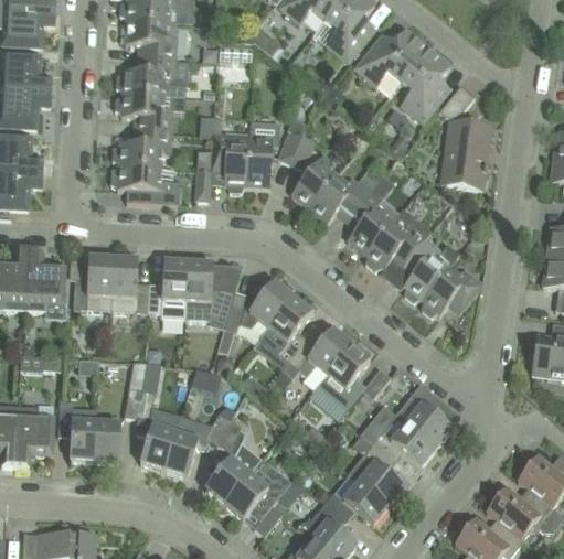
[(0,7),(55,10),(56,0),(0,0),(0,7)]
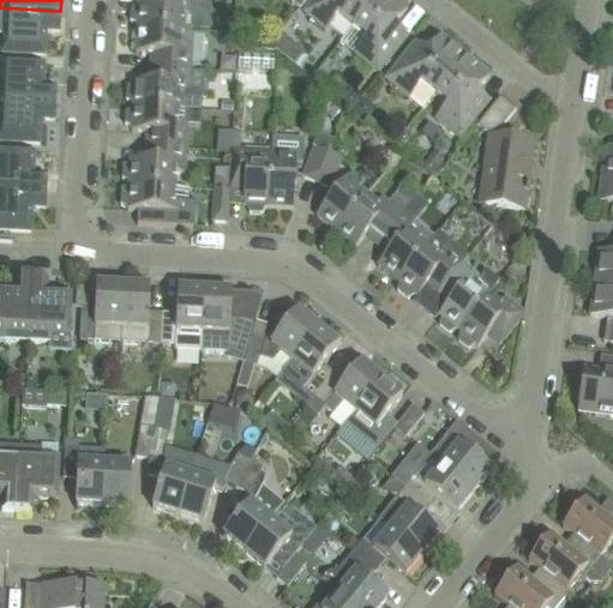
[(138,0),(138,1),(130,4),(130,17),(137,20),(137,24),(192,25),(182,24),(184,11),(193,11),(193,0),(138,0)]
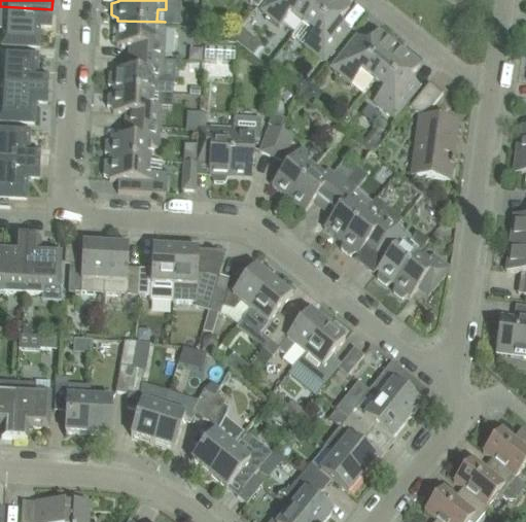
[(289,9),(302,20),(317,0),(265,0),(260,6),(279,22),(289,9)]
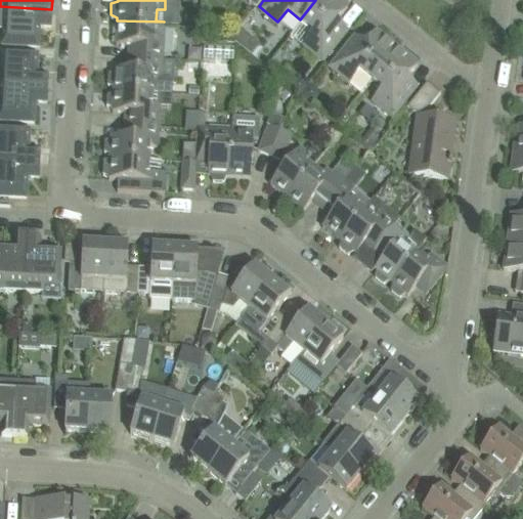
[(315,0),(300,19),(312,30),(302,42),(321,57),(344,30),(333,22),(347,4),(342,0),(315,0)]
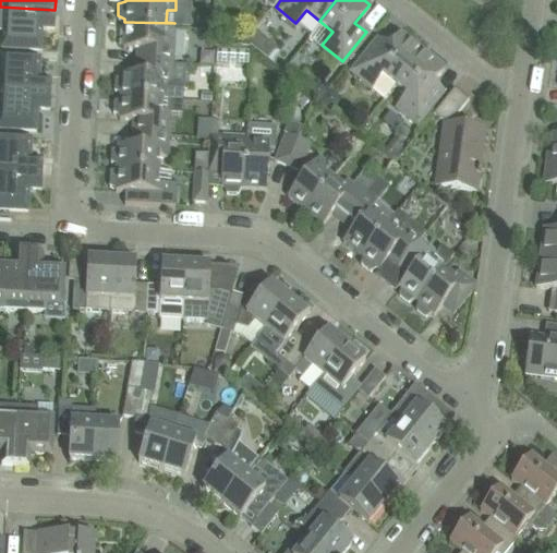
[(0,26),(2,26),(2,43),(19,44),(40,45),(41,23),(55,24),(55,10),(0,7),(0,26)]
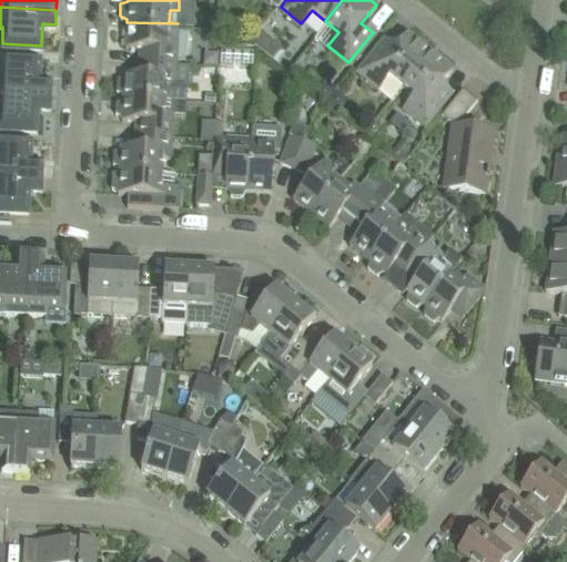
[(208,12),(206,26),(220,26),(220,13),(208,12)]
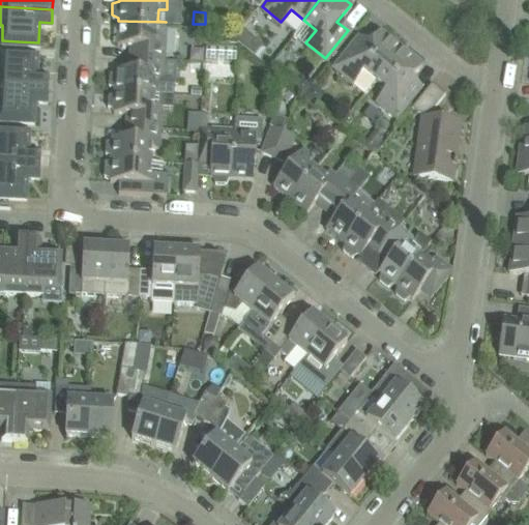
[(130,42),(129,55),(164,56),(166,22),(118,21),(117,41),(130,42)]
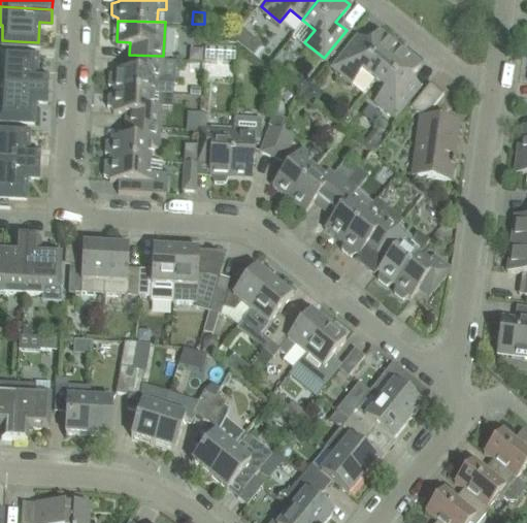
[(241,26),(233,37),(242,44),(252,34),(241,26)]
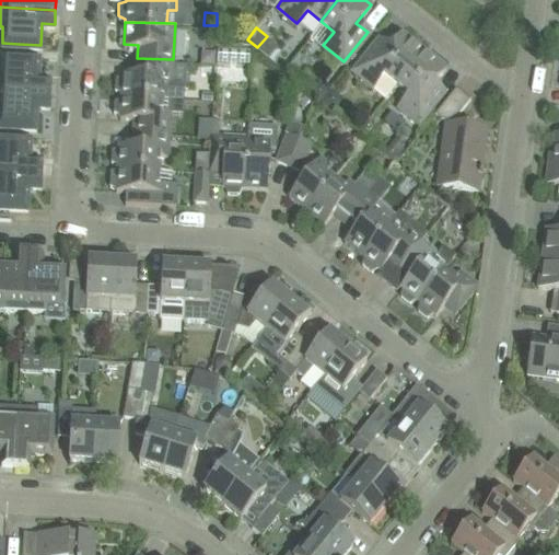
[(383,71),(396,82),(423,47),(402,30),(386,47),(375,38),(351,68),(372,85),(383,71)]
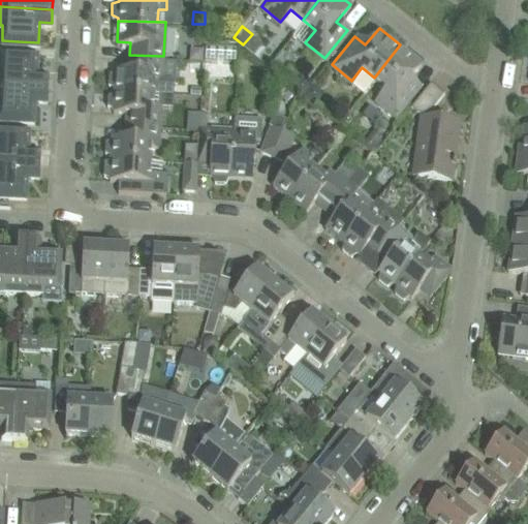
[(205,42),(205,56),(234,57),(235,43),(205,42)]
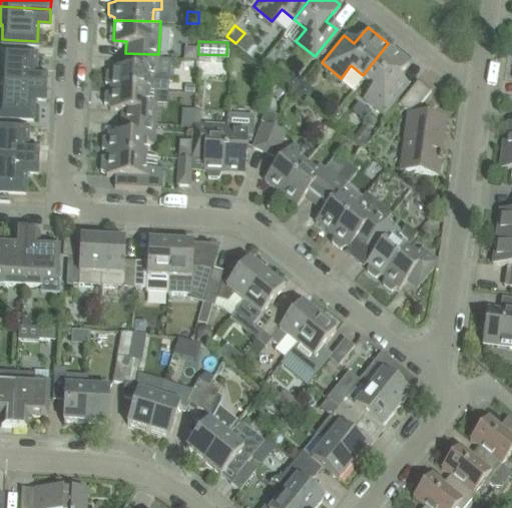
[(388,43),(363,75),(374,84),(364,96),(383,111),(405,85),(395,76),(408,59),(388,43)]
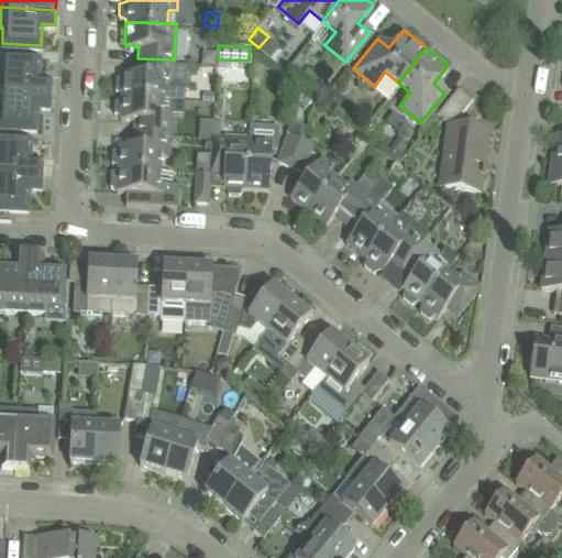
[(0,88),(51,91),(52,78),(39,77),(40,54),(1,52),(1,68),(0,68),(0,88)]
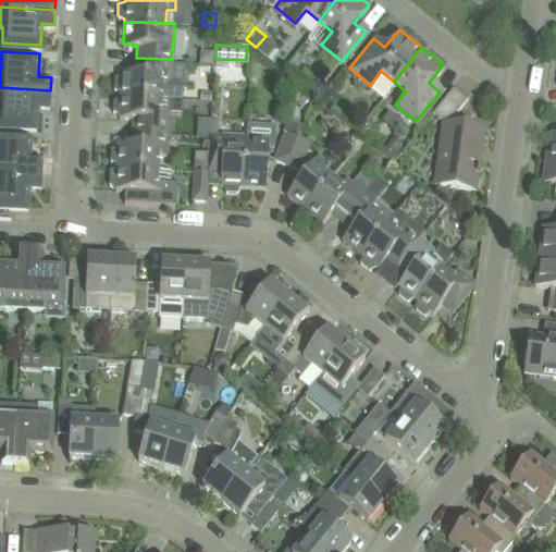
[(136,58),(136,59),(135,71),(121,70),(121,73),(114,75),(114,86),(120,89),(120,93),(162,95),(182,96),(182,81),(171,81),(172,59),(136,58)]
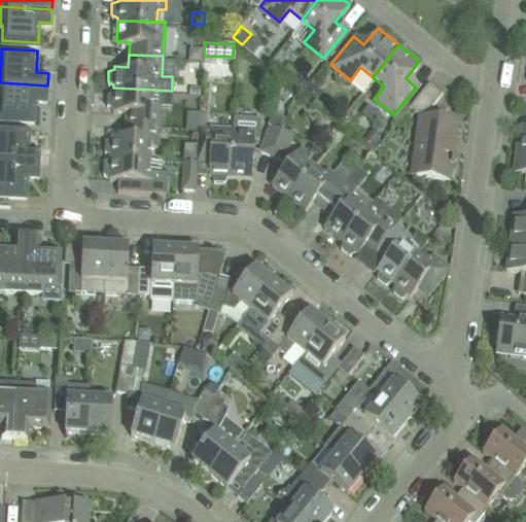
[(296,75),(290,82),(301,92),(310,80),(302,74),(296,75)]
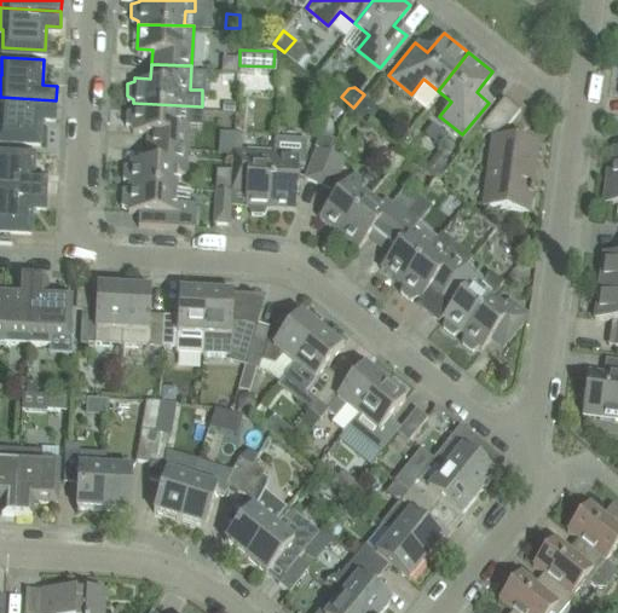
[(367,93),(354,108),(367,117),(376,107),(375,100),(367,93)]
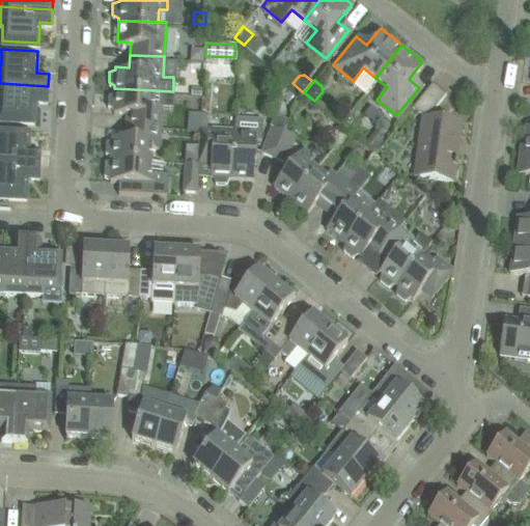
[(433,80),(412,105),(418,110),(429,111),(446,90),(433,80)]
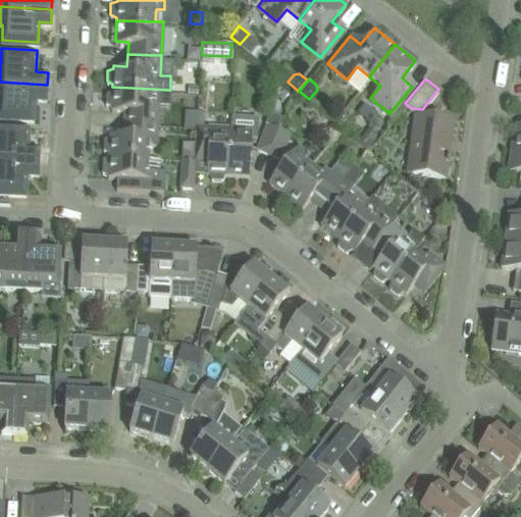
[(47,97),(47,85),(0,82),(0,115),(13,116),(34,117),(35,97),(47,97)]
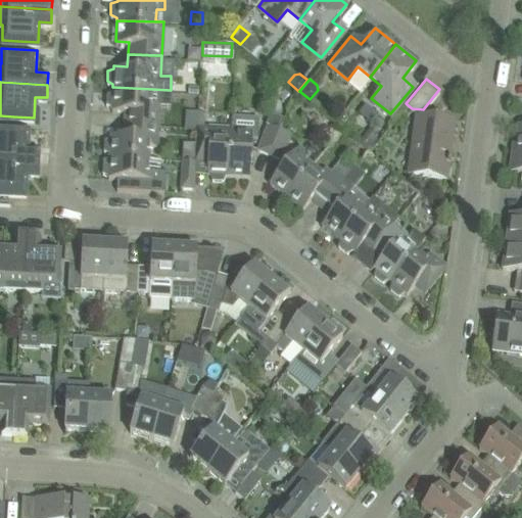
[(111,108),(124,108),(124,121),(158,123),(159,101),(151,101),(152,89),(112,87),(112,90),(106,92),(105,102),(111,105),(111,108)]
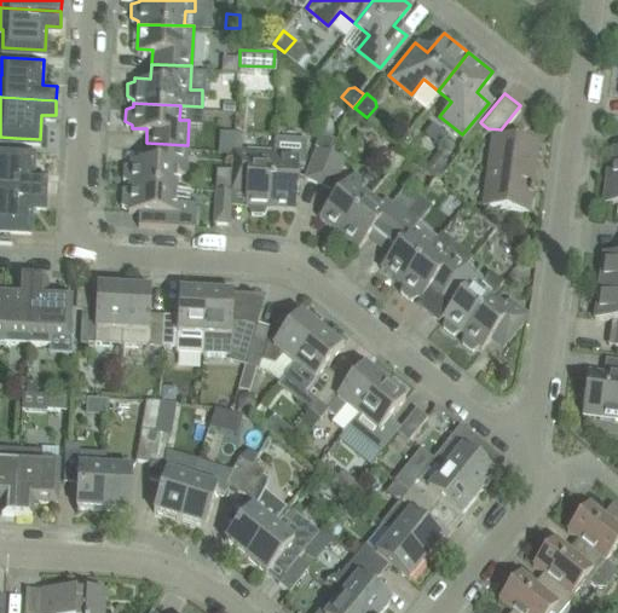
[(317,144),(305,173),(318,179),(330,149),(336,137),(322,131),(317,144)]
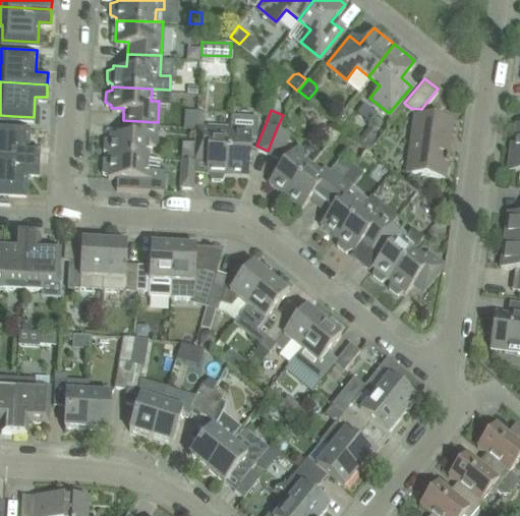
[(230,124),(227,172),(248,173),(250,135),(256,135),(256,134),(255,134),(256,119),(256,115),(230,113),(230,124)]
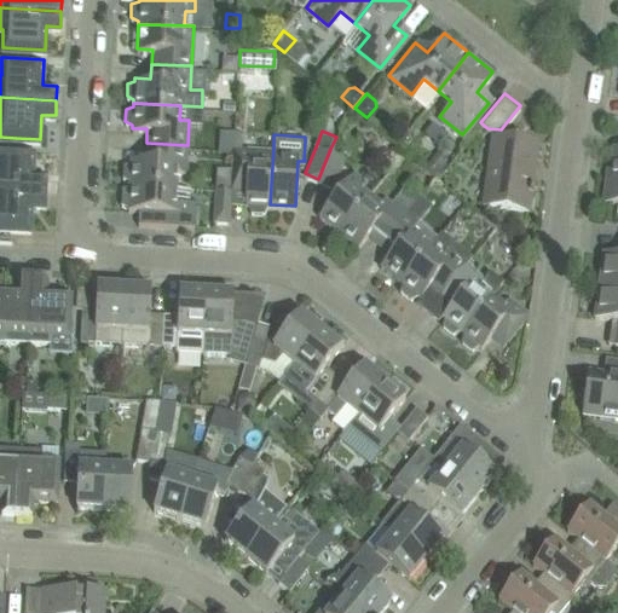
[(496,134),(492,134),(484,201),(527,207),(530,190),(532,190),(533,185),(531,185),(537,140),(496,134)]
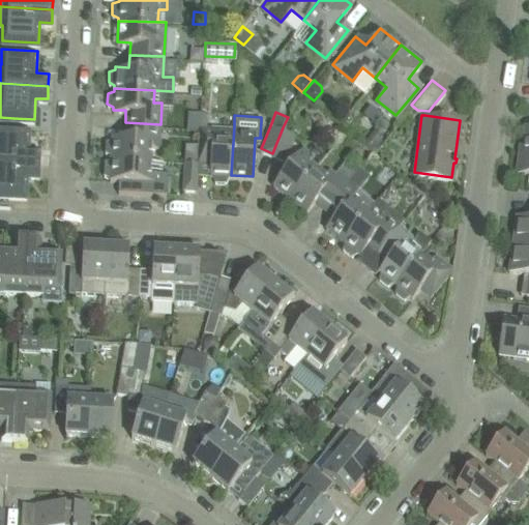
[(111,153),(111,155),(150,157),(151,145),(159,145),(160,124),(125,122),(124,135),(112,135),(112,138),(106,140),(105,150),(111,153)]
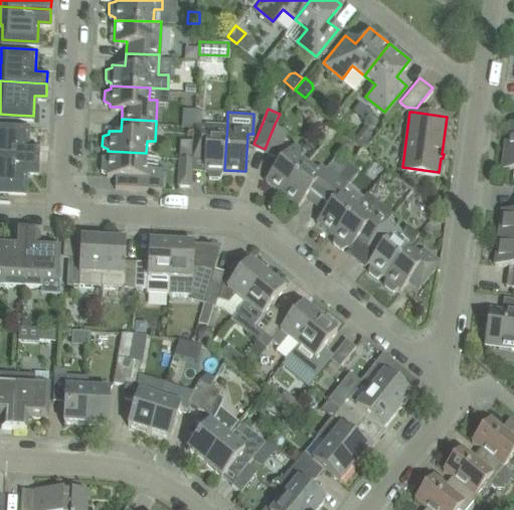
[(513,121),(511,121),(508,143),(506,143),(503,164),(513,165),(513,121)]
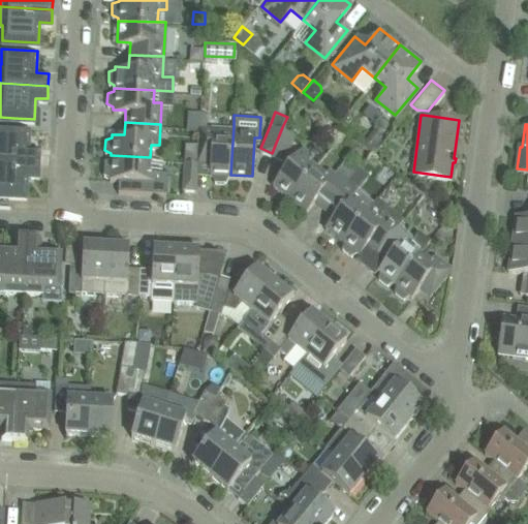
[(0,159),(39,161),(40,149),(28,148),(29,127),(8,126),(0,125),(0,159)]
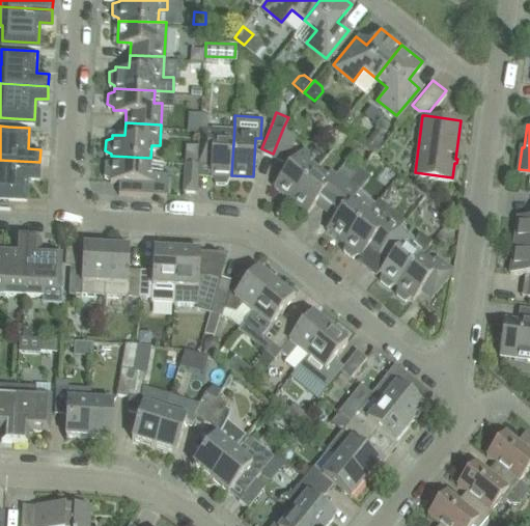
[(228,175),(231,175),(234,127),(199,126),(198,160),(211,161),(210,174),(213,174),(215,181),(226,182),(228,175)]
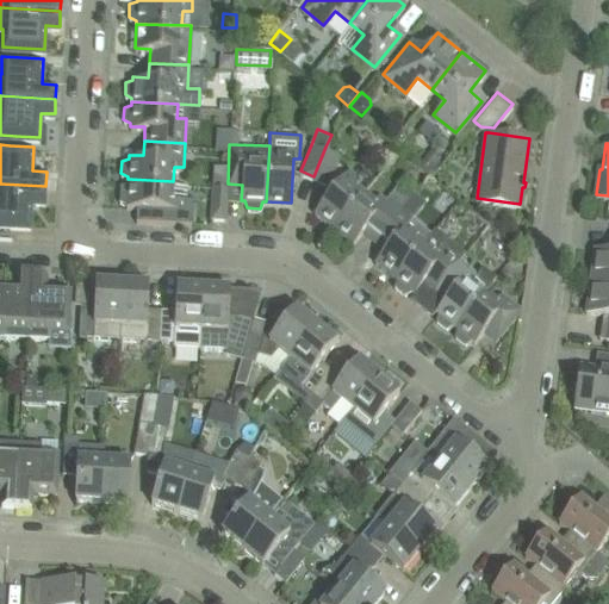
[(340,153),(325,147),(314,176),(328,182),(340,153)]
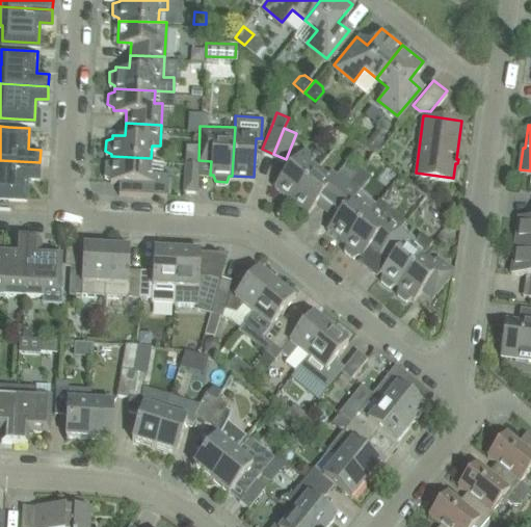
[(372,128),(366,136),(373,142),(380,135),(372,128)]
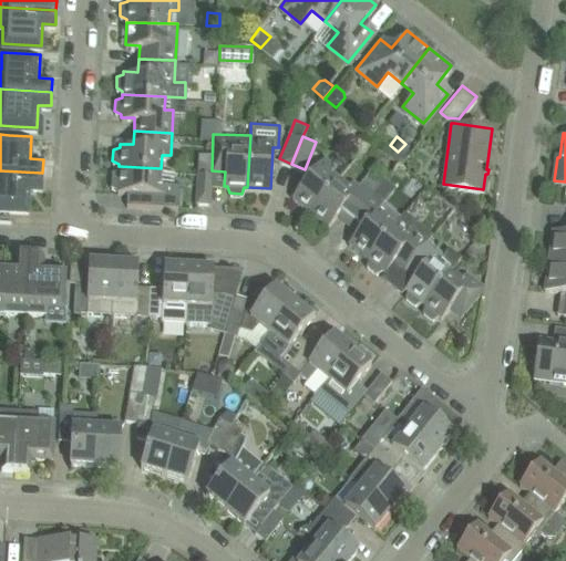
[(291,195),(309,209),(337,176),(326,168),(331,160),(323,155),(291,195)]
